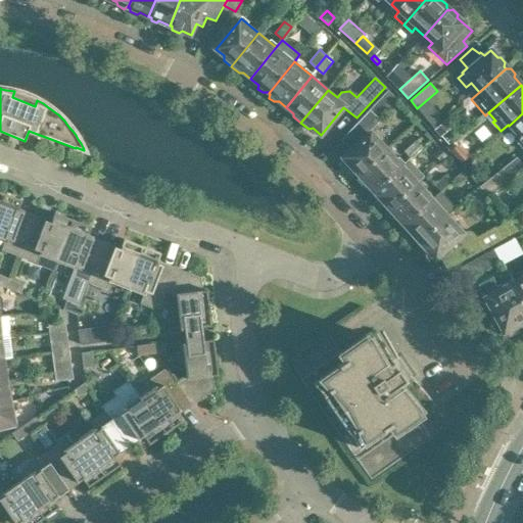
[(388,148),(373,131),(382,123),(379,120),(397,99),(388,90),(369,109),(341,140),(351,151),(343,158),(349,165),(349,169),(357,177),(388,148)]
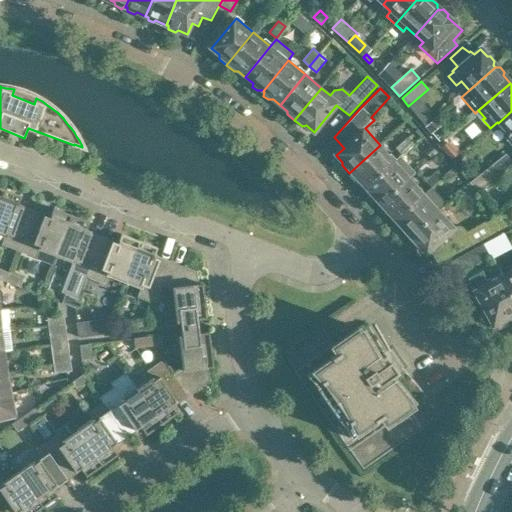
[(511,111),(498,123),(507,134),(505,136),(511,144),(511,111)]
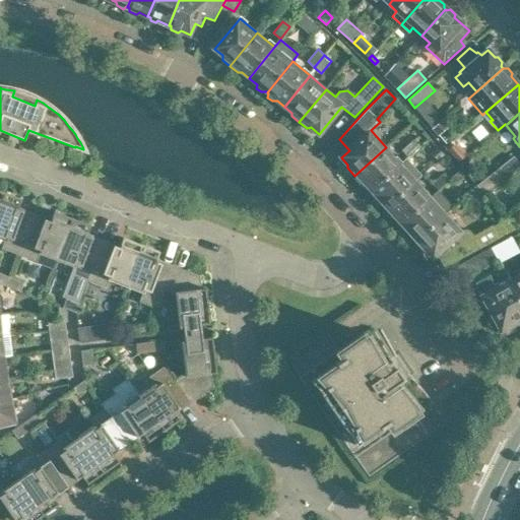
[(442,122),(434,129),(439,135),(446,129),(447,127),(442,122)]
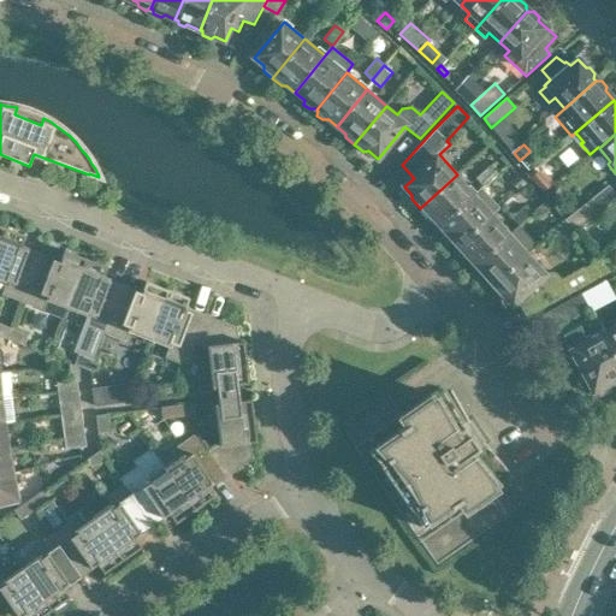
[(484,187),(497,173),(490,165),(475,178),(484,187)]
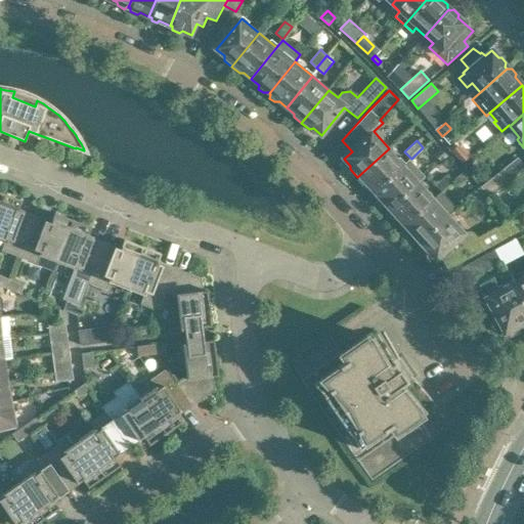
[(472,155),(462,143),(451,153),(462,164),(472,155)]
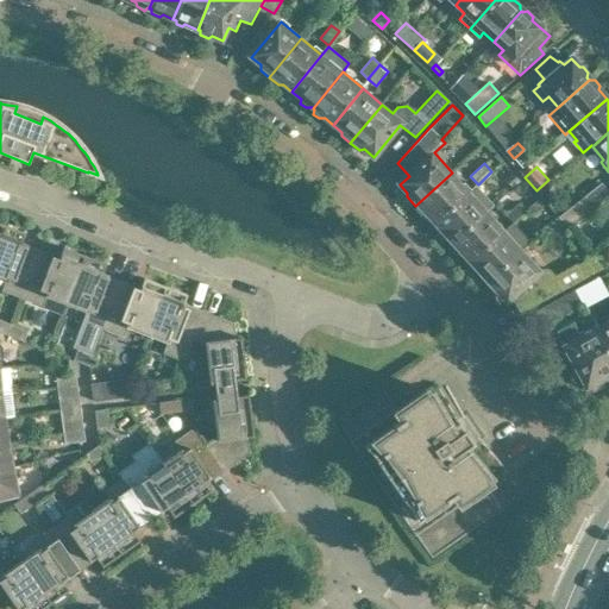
[(435,223),(469,192),(452,173),(415,206),(424,214),(427,214),(435,223)]
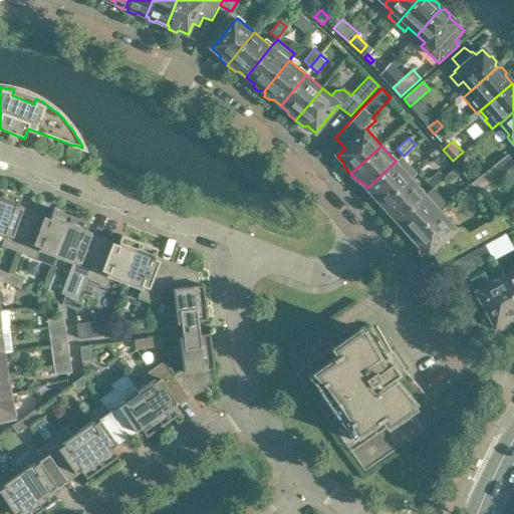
[(513,164),(513,162),(508,155),(472,183),(479,193),(499,176),(513,164)]
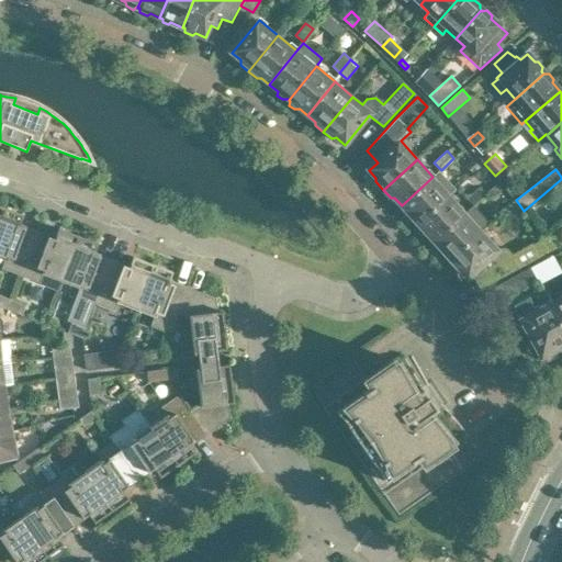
[(433,177),(402,205),(408,214),(408,218),(413,224),(417,223),(417,224),(449,195),(454,190),(439,171),(433,177)]
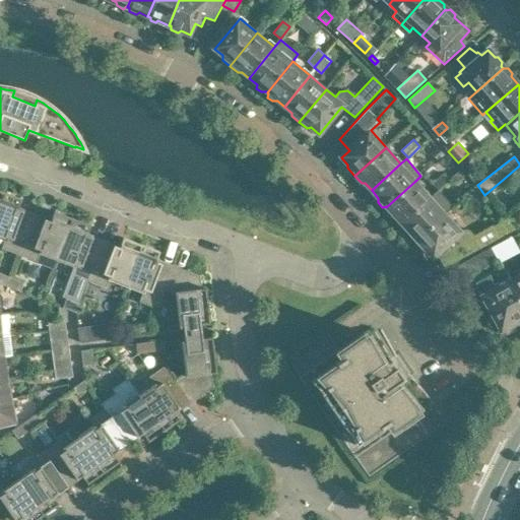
[(459,171),(452,178),(457,184),(465,177),(459,171)]
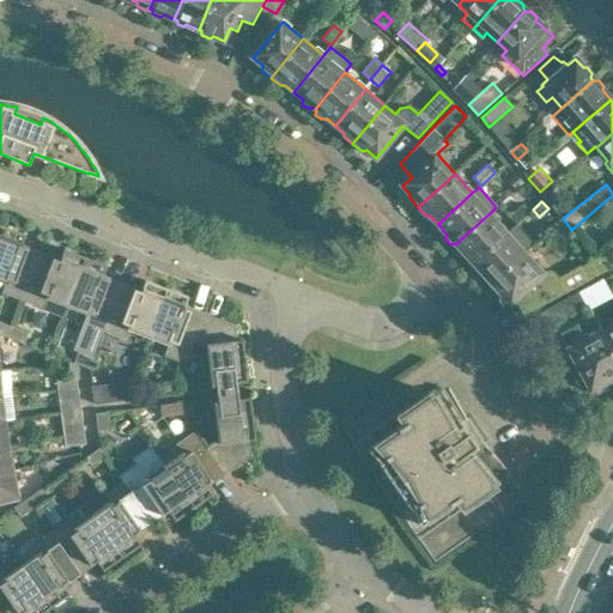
[(517,224),(530,212),(523,204),(509,217),(516,224),(517,224)]
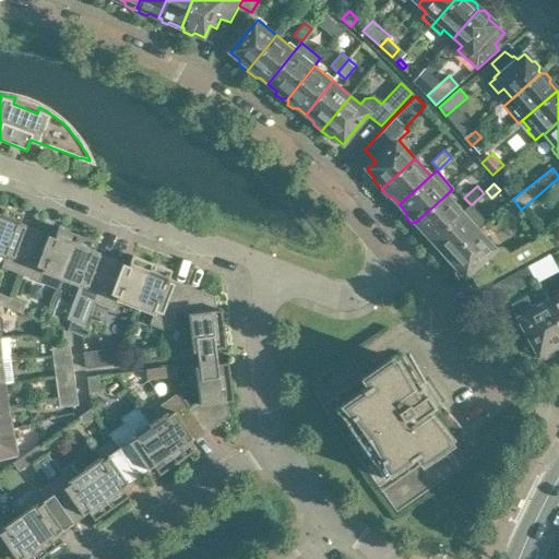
[(463,212),(447,194),(415,223),(417,224),(416,228),(420,234),(425,234),(431,240),(463,212)]
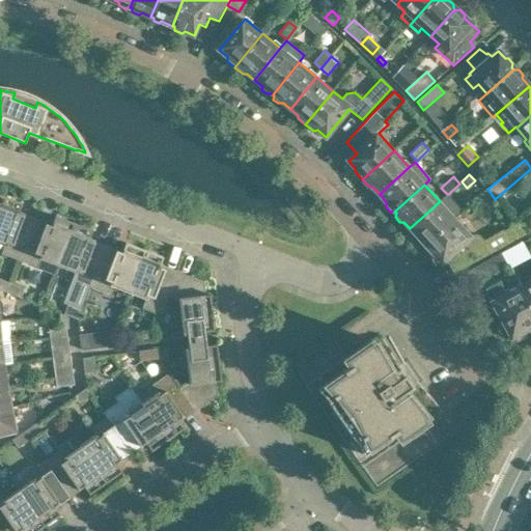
[(440,201),(410,228),(417,236),(416,240),(423,247),(455,218),(463,212),(446,195),(440,201)]
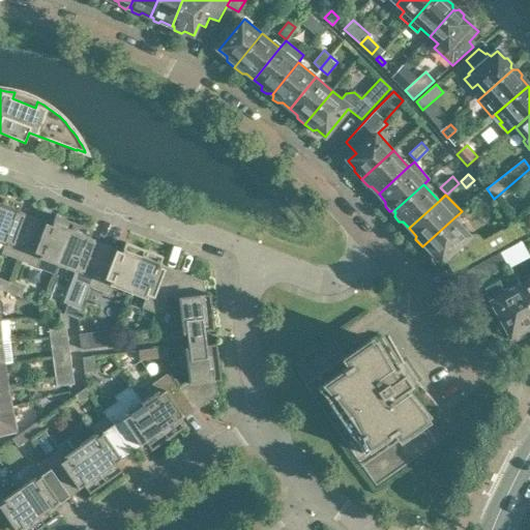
[(19,260),(35,217),(19,211),(22,204),(3,197),(0,204),(0,242),(4,244),(1,254),(19,260)]
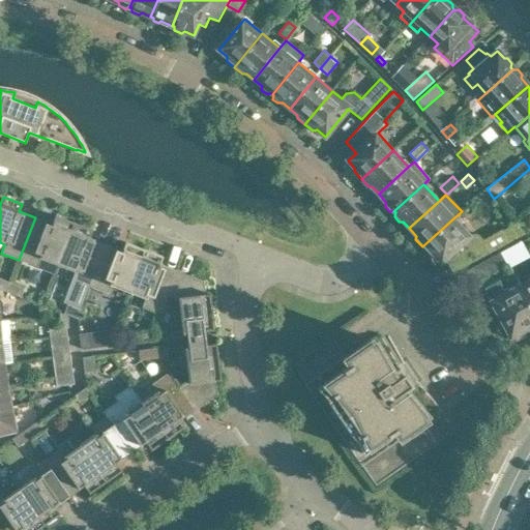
[(58,265),(74,224),(55,216),(52,225),(35,217),(19,260),(37,267),(40,259),(58,265)]
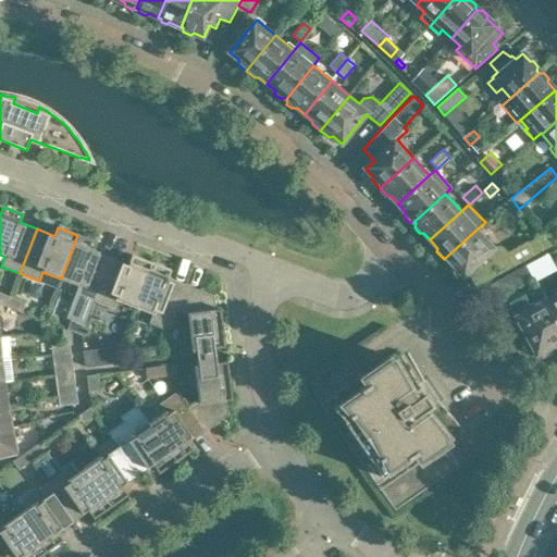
[(478,229),(444,259),(452,268),(456,268),(463,275),(470,270),(474,275),(472,279),(478,289),(494,277),(515,267),(523,261),(517,248),(507,254),(503,246),(499,245),(494,247),(478,229)]
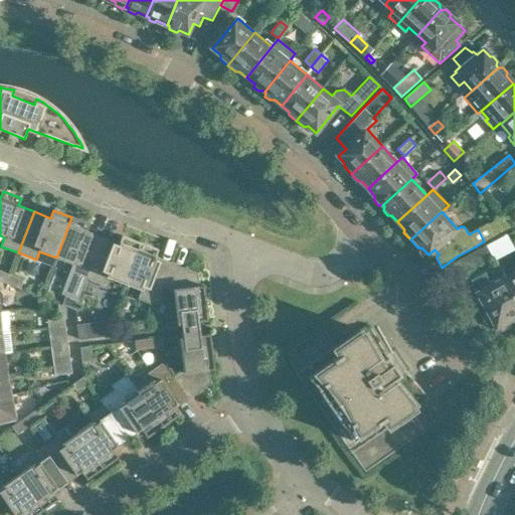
[(78,301),(87,279),(103,237),(87,231),(90,223),(71,217),(56,258),(72,264),(69,273),(71,273),(62,295),(78,301)]
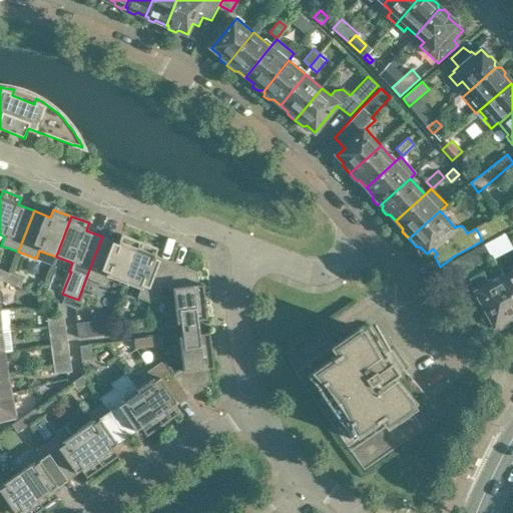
[(124,283),(139,242),(121,235),(118,242),(102,236),(86,278),(104,285),(107,277),(124,283)]
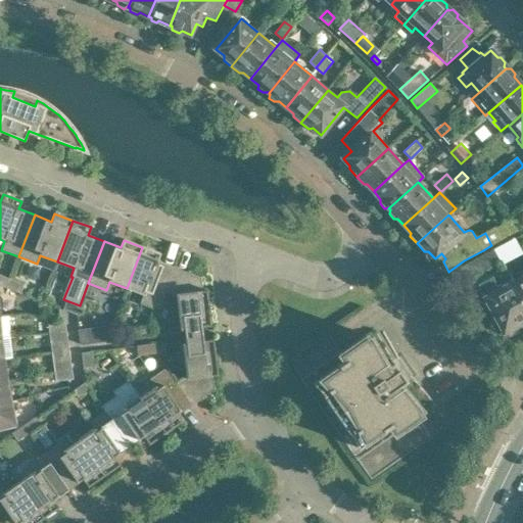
[(164,292),(174,268),(157,262),(160,253),(142,247),(127,288),(143,294),(140,302),(158,310),(165,292),(164,292)]
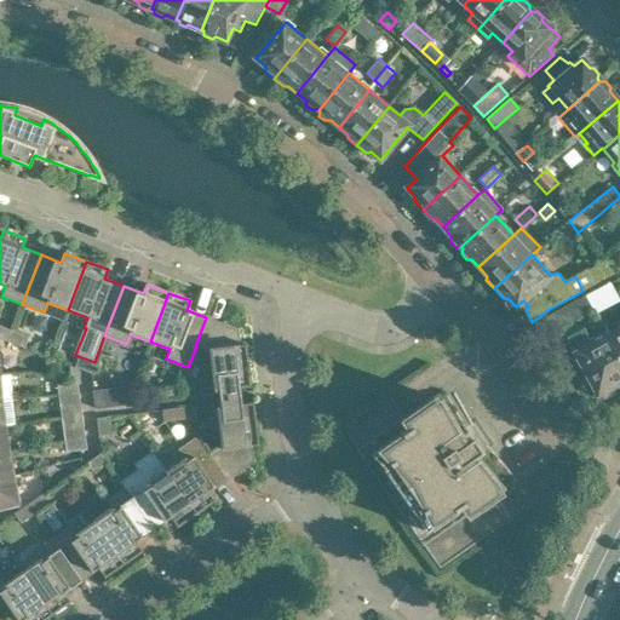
[(561,327),(593,310),(586,297),(554,313),(561,327)]
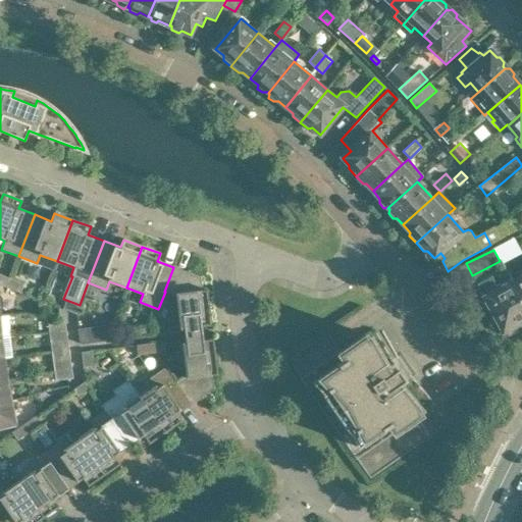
[(210,319),(207,290),(201,291),(200,277),(173,267),(164,292),(165,292),(176,296),(180,328),(195,327),(194,321),(210,319)]
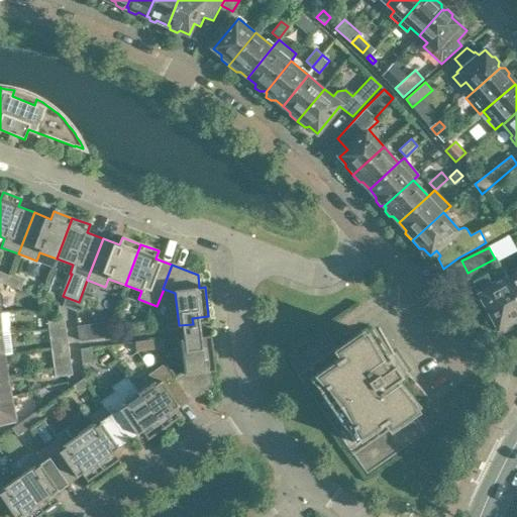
[(516,268),(516,269),(516,270),(516,272),(505,278),(516,300),(516,268)]
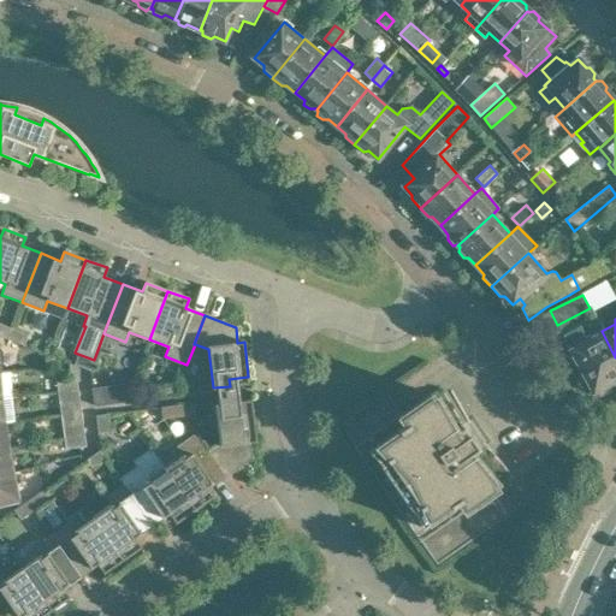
[(0,337),(9,341),(12,330),(0,324),(0,337)]
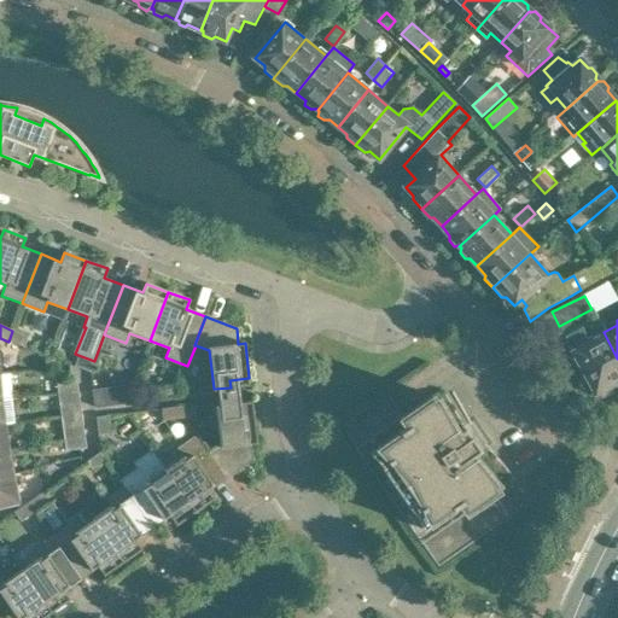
[(617,384),(617,359),(604,332),(602,330),(587,338),(581,328),(566,337),(587,375),(584,377),(583,379),(582,380),(582,382),(582,383),(582,384),(582,385),(582,388),(583,389),(583,390),(586,391),(587,392),(589,392),(592,392),(593,392),(595,392),(613,383),(617,385),(617,384)]
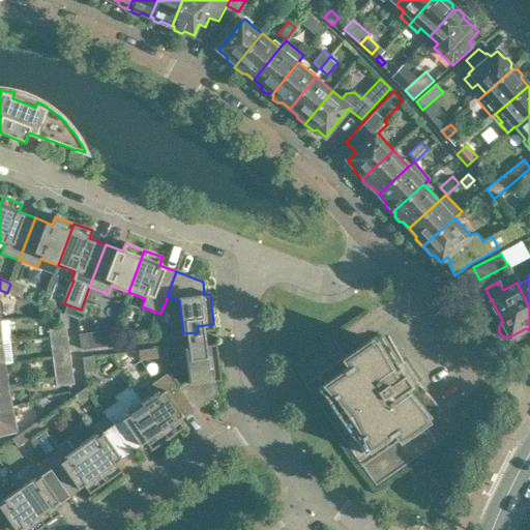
[(21,297),(24,289),(10,284),(7,293),(21,297)]
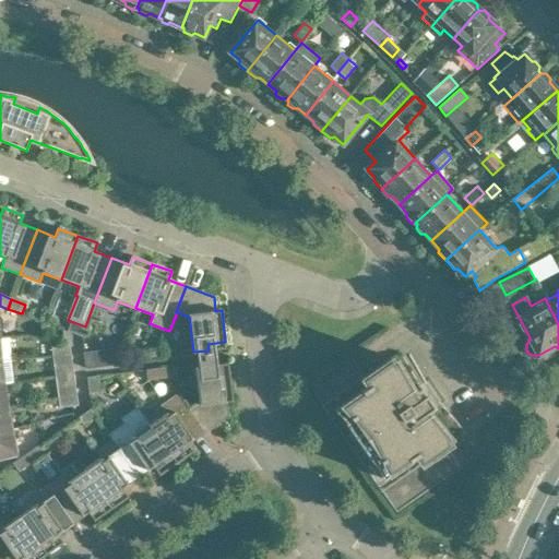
[(82,337),(85,328),(71,321),(67,331),(82,337)]
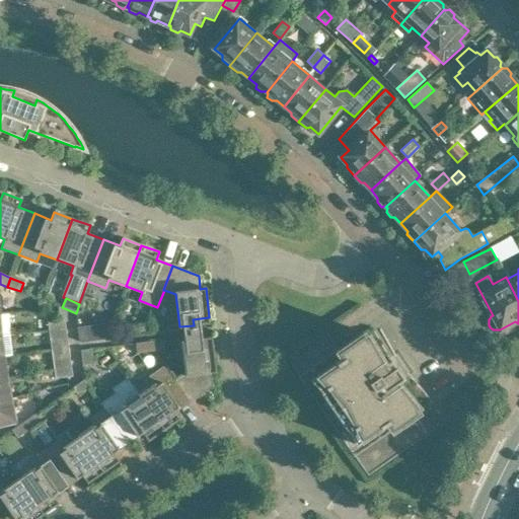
[(66,328),(65,319),(48,321),(49,330),(66,328)]
